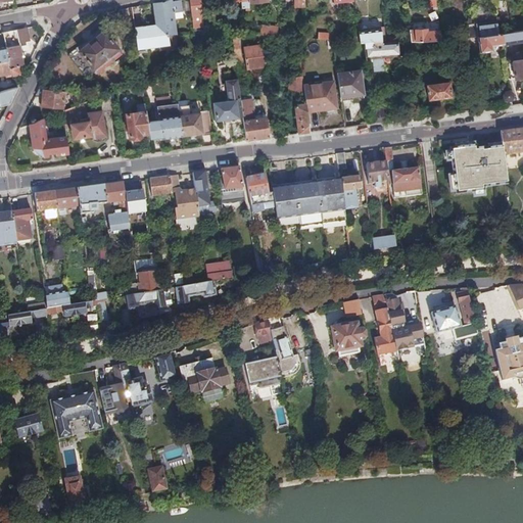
[(154,26),(133,29),(136,48),(168,44),(167,35),(171,35),(170,25),(171,24),(172,22),(173,21),(173,20),(173,19),(173,18),(172,17),(171,16),(169,16),(168,16),(168,14),(181,12),(179,1),(171,2),(170,0),(169,0),(160,3),(159,4),(158,5),(157,6),(156,8),(156,9),(156,11),(158,25),(154,26)]
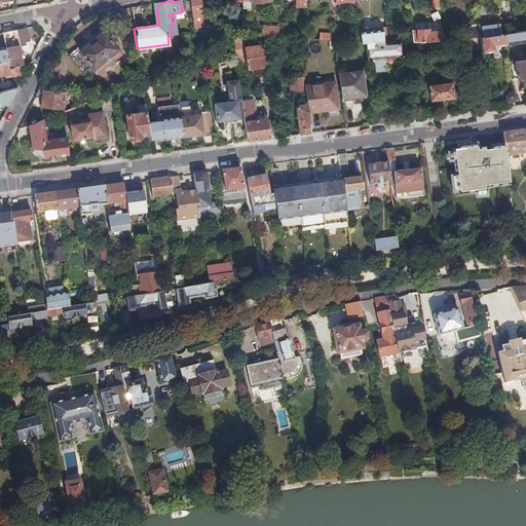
[(189,0),(192,24),(192,28),(203,27),(201,4),(200,0),(189,0)]
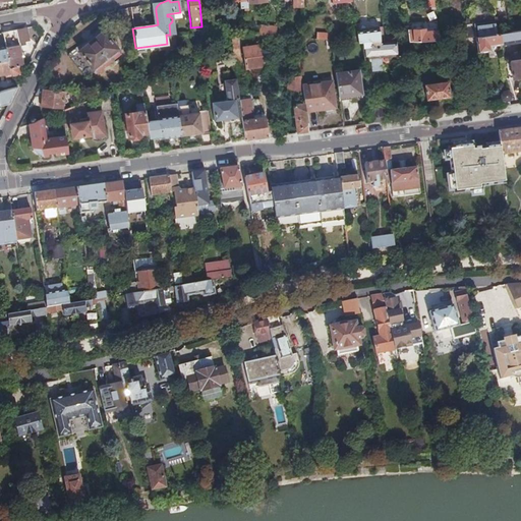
[(244,8),(244,14),(248,13),(247,3),(246,0),(232,0),(232,2),(238,1),(239,9),(244,8)]
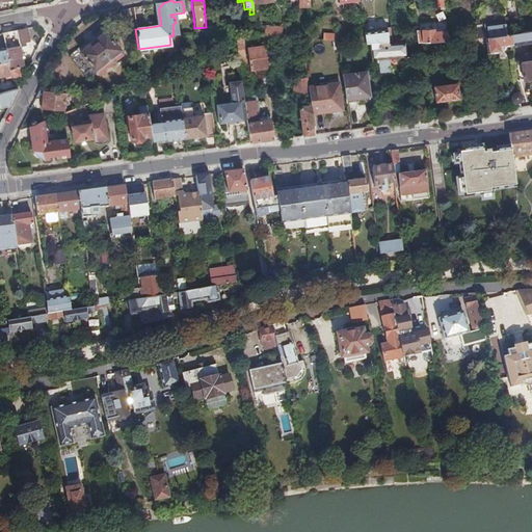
[(458,0),(463,41),(475,40),(478,40),(477,26),(475,6),(474,4),(473,0),(458,0)]
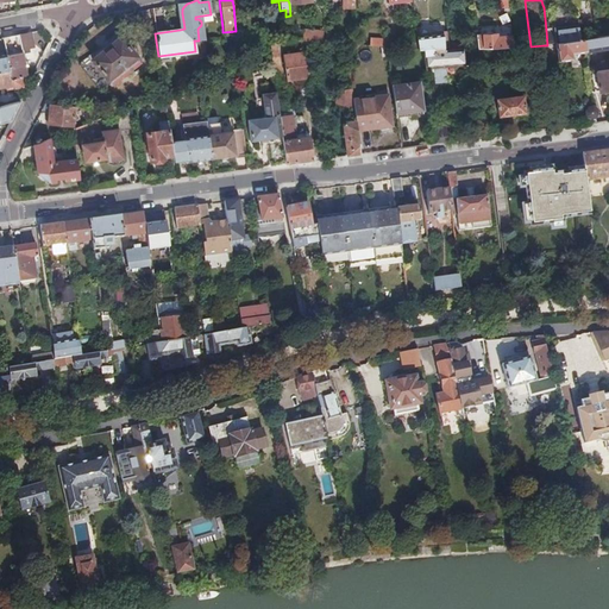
[(182,4),(176,5),(180,30),(184,29),(182,13),(182,11),(182,10),(183,7),(184,6),(186,5),(187,4),(187,2),(182,4)]
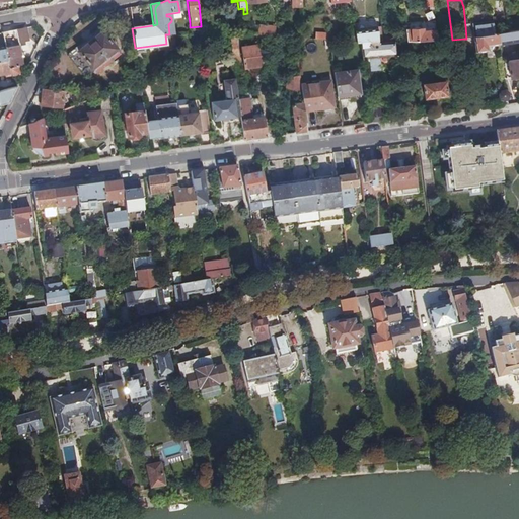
[(518,17),(506,20),(507,26),(508,32),(518,30),(518,17)]
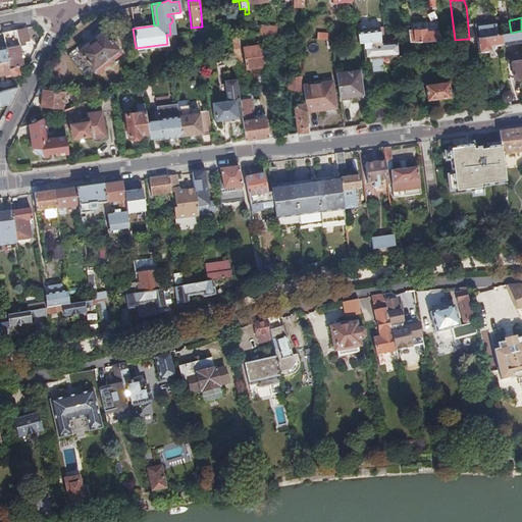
[(475,25),(478,53),(491,52),(490,47),(503,45),(501,35),(498,35),(497,29),(496,22),(475,25)]
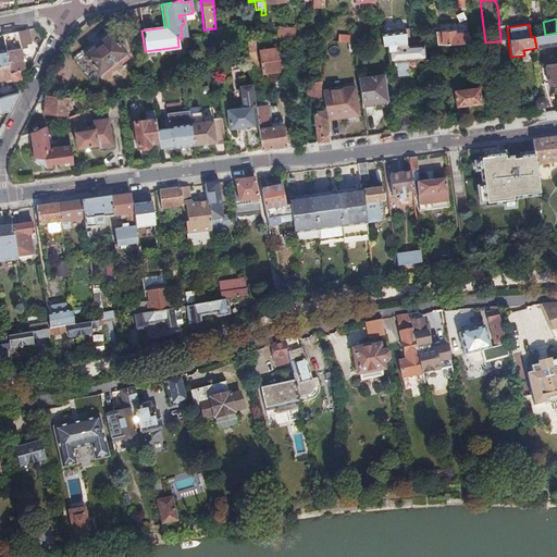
[(277,28),(276,38),(280,38),(289,39),(295,39),(296,29),(277,28)]
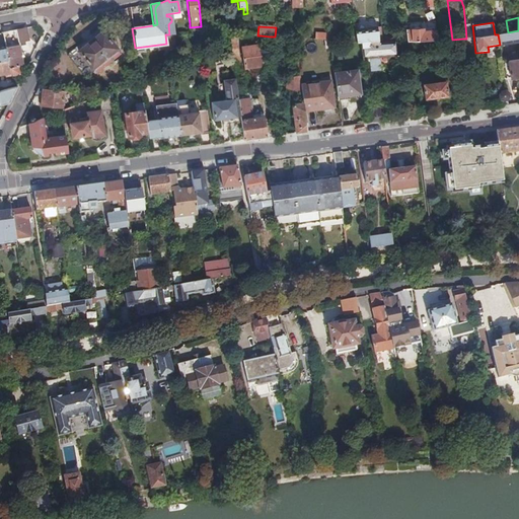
[(118,53),(99,28),(74,49),(92,73),(118,53)]
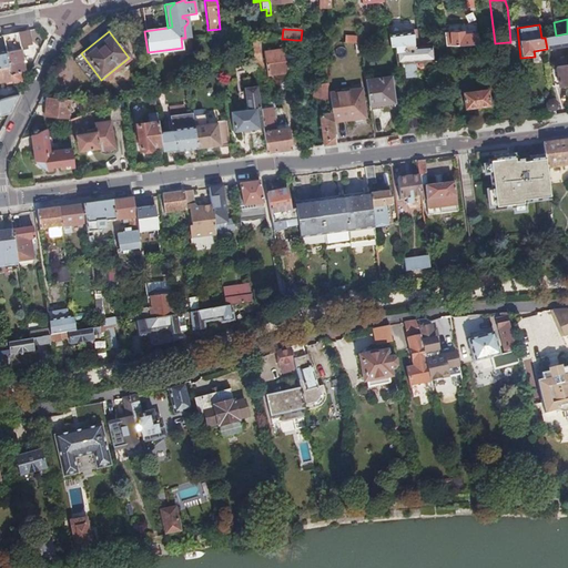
[(26,32),(18,33),(21,47),(28,46),(26,32)]
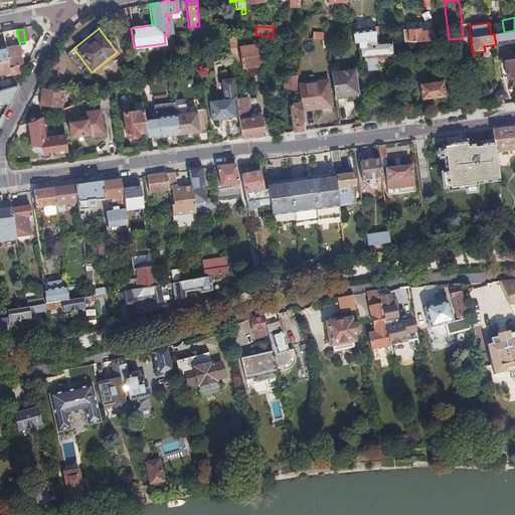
[(379,29),(354,32),(355,43),(358,43),(359,47),(366,46),(366,43),(380,43),(379,37),(379,29)]
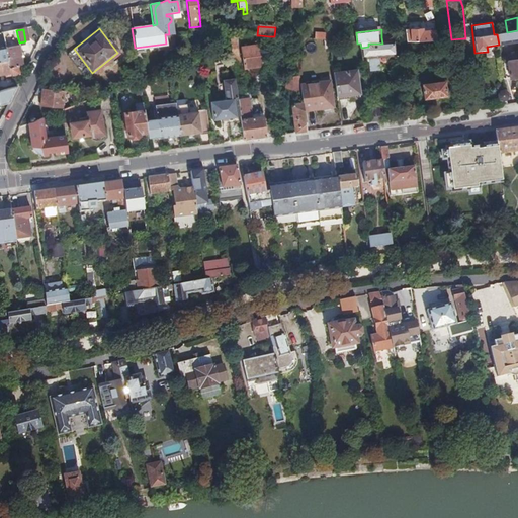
[(411,35),(407,35),(408,42),(436,40),(436,33),(435,31),(423,32),(422,29),(411,30),(411,35)]
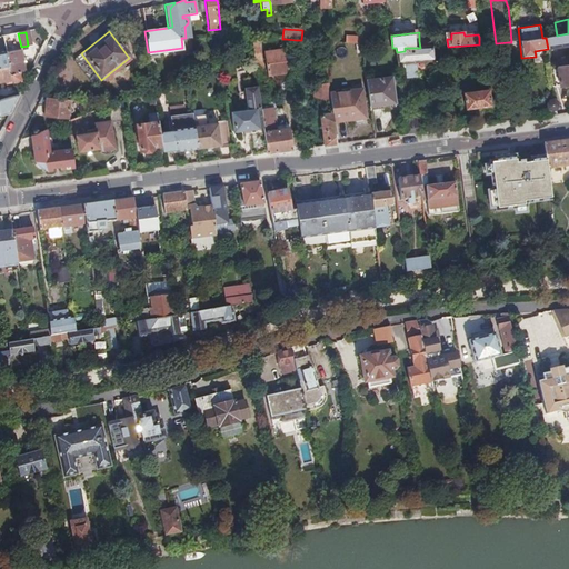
[(18,33),(3,36),(7,52),(8,53),(21,50),(21,47),(18,33)]
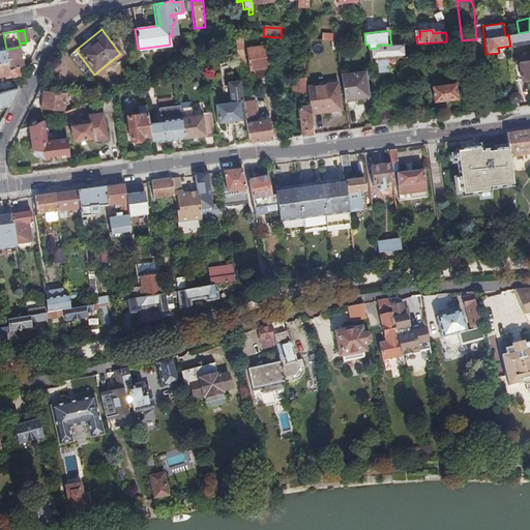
[(529,31),(519,33),(508,35),(510,46),(529,42),(529,31)]
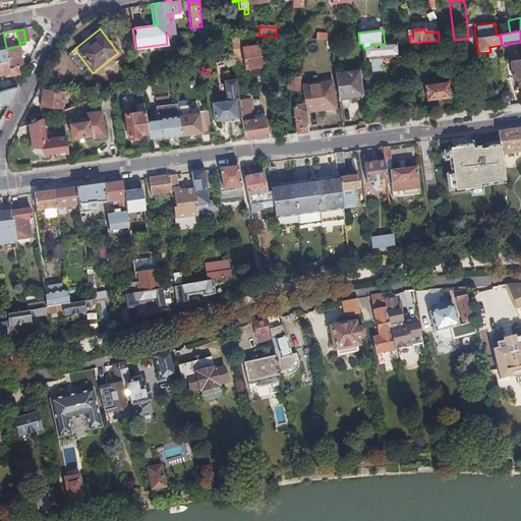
[(170,35),(166,35),(167,44),(168,51),(176,50),(173,35),(170,35)]
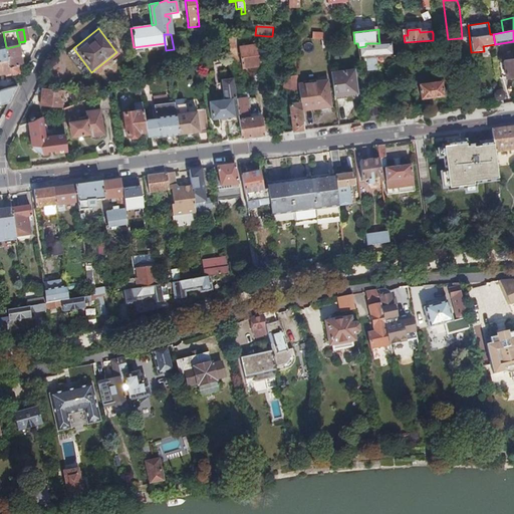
[(234,35),(228,38),(232,70),(238,69),(234,35)]
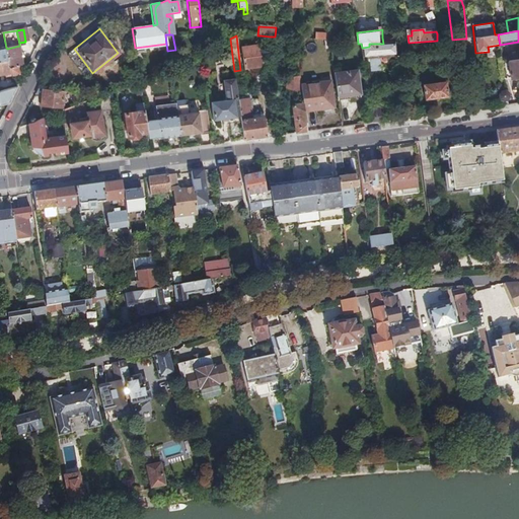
[(270,36),(261,35),(262,45),(271,44),(270,36)]
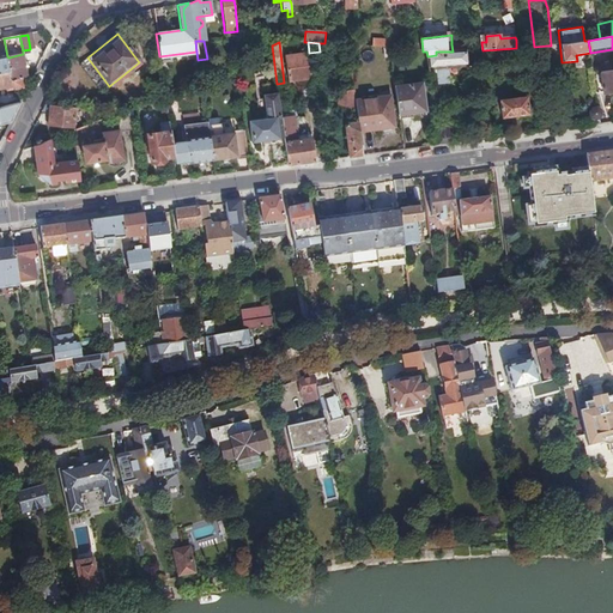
[(395,49),(389,49),(392,58),(392,62),(400,61),(399,49),(395,49)]
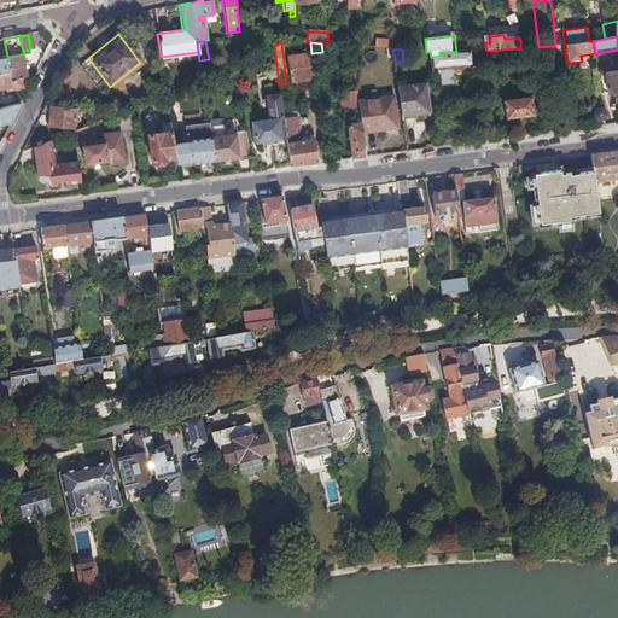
[(413,51),(402,50),(403,62),(417,59),(415,51),(413,51)]
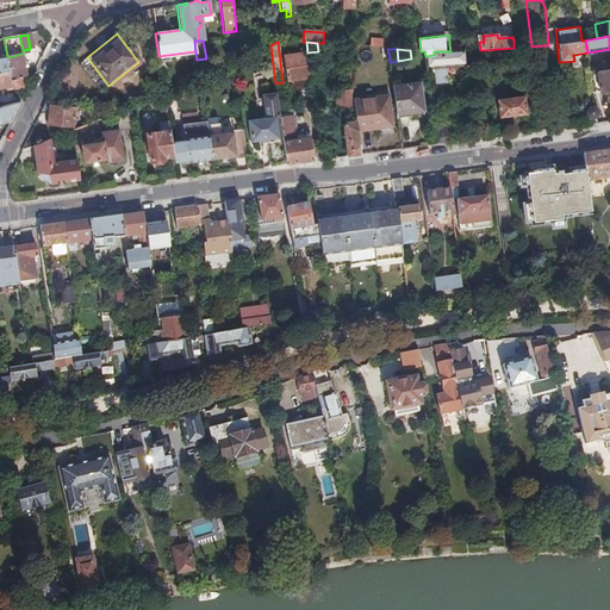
[(474,50),(464,51),(466,67),(477,66),(474,50)]
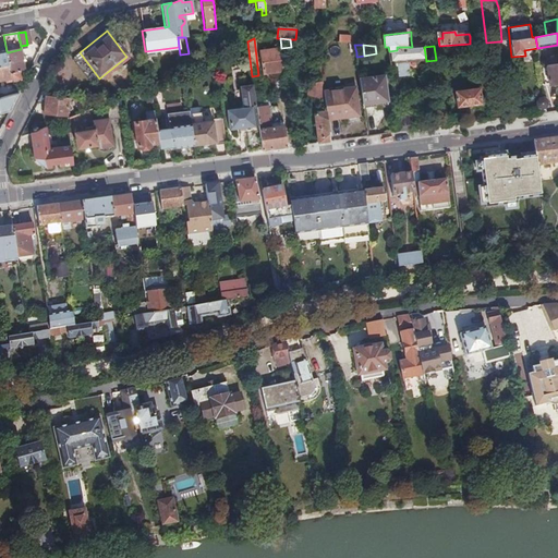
[(397,50),(389,51),(391,65),(399,65),(400,79),(405,77),(405,74),(411,74),(410,61),(417,60),(417,62),(420,62),(426,62),(426,61),(424,47),(423,47),(412,47),(397,47),(397,50)]
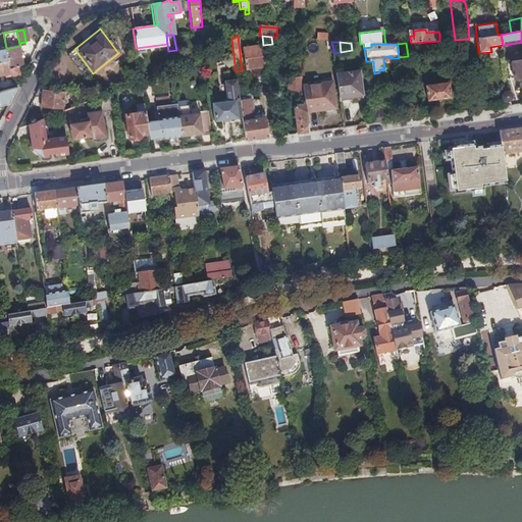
[(243,48),(246,70),(266,68),(263,45),(243,48)]
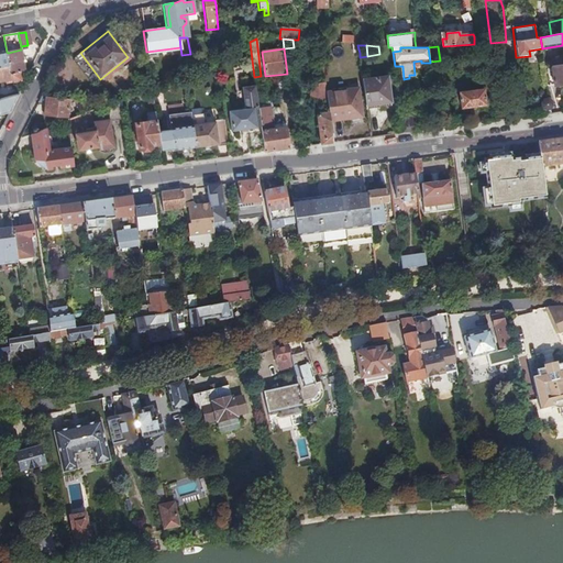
[(21,50),(8,53),(10,66),(12,73),(21,70),(26,70),(22,50),(21,50)]
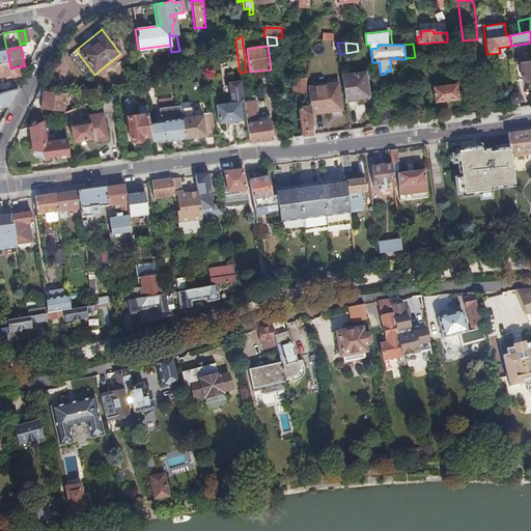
[(0,63),(9,62),(7,50),(6,49),(0,50),(0,63)]
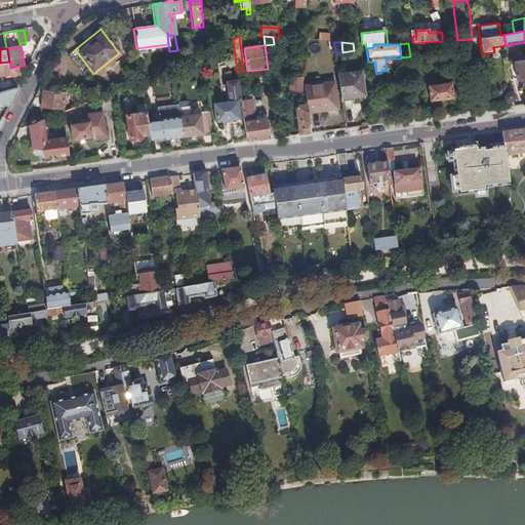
[(477,49),(470,50),(473,73),(480,72),(477,49)]
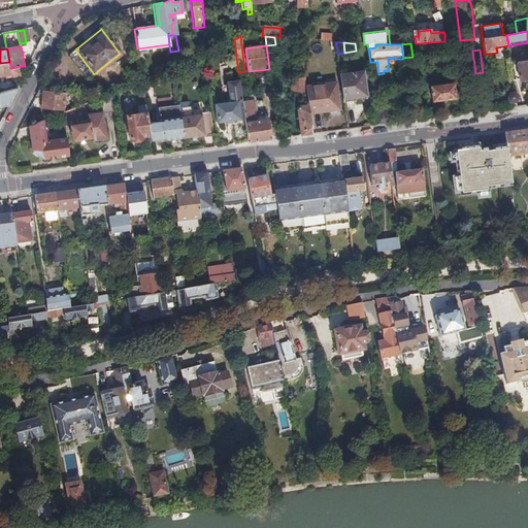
[(520,80),(527,79),(527,61),(527,62),(518,63),(520,80)]
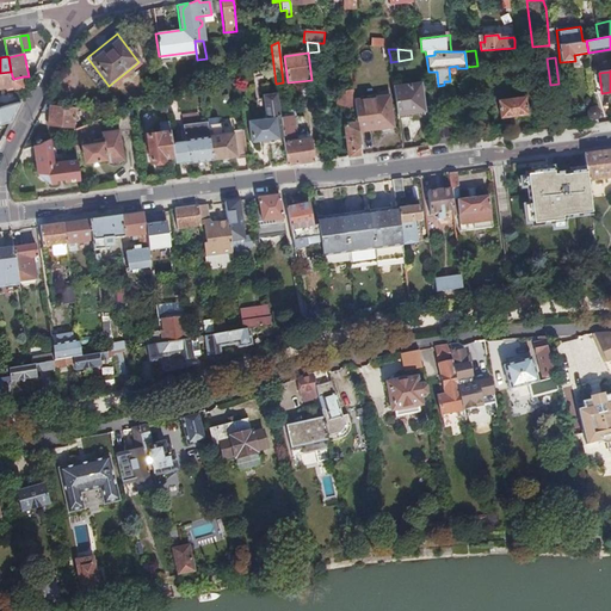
[(11,72),(0,73),(0,90),(7,88),(13,87),(14,90),(23,88),(25,86),(23,76),(13,79),(11,72)]
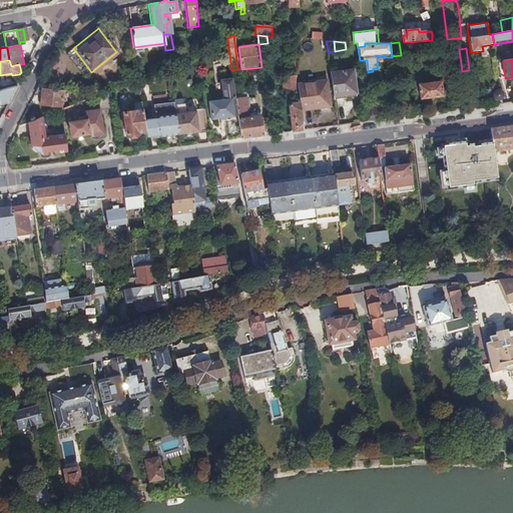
[(354,71),(331,74),(334,96),(357,94),(354,71)]
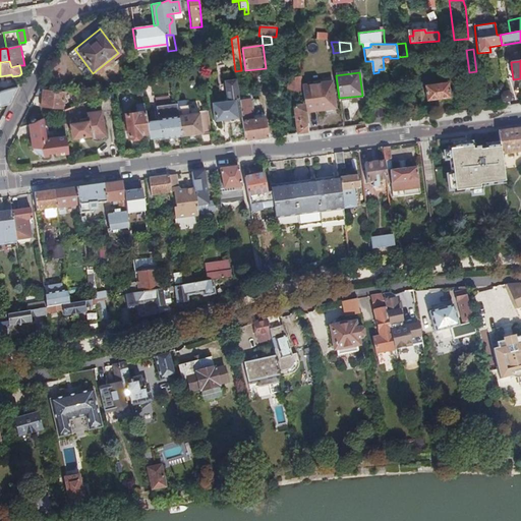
[(140,80),(141,87),(142,97),(153,96),(149,76),(140,80)]
